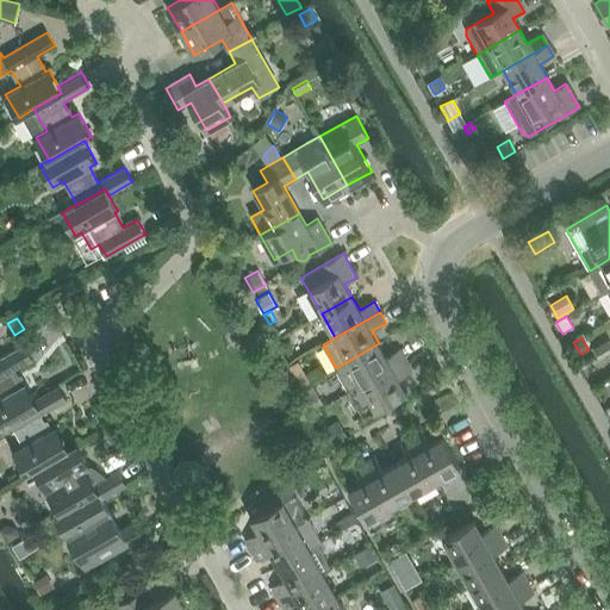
[(336,368),(349,392),(406,360),(400,348),(386,356),(379,343),(336,368)]
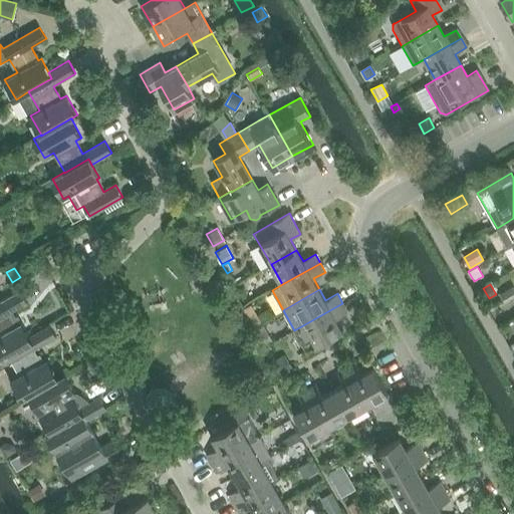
[(0,361),(9,356),(9,355),(33,342),(29,336),(30,336),(23,322),(20,324),(13,311),(28,303),(21,291),(0,302),(0,361)]
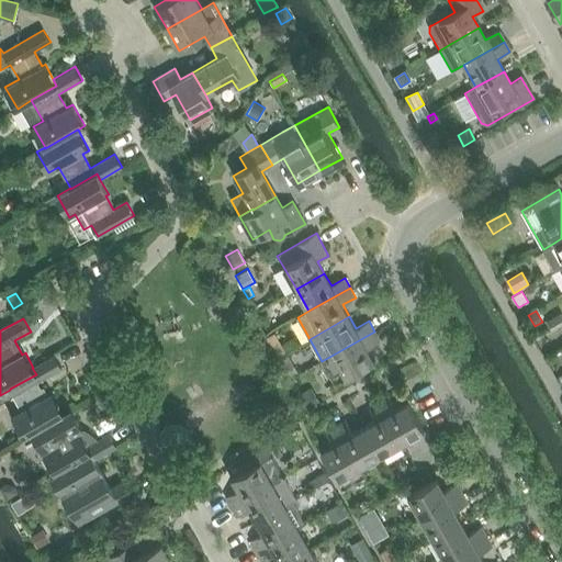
[(374,332),(322,361),(335,383),(374,360),(367,348),(380,340),(374,332)]
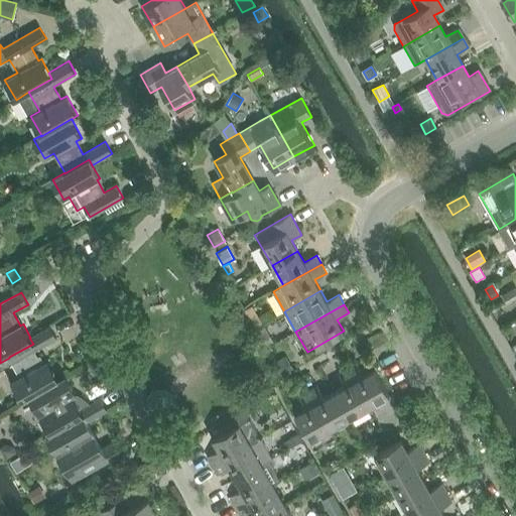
[(263,324),(255,329),(266,347),(274,343),(263,324)]
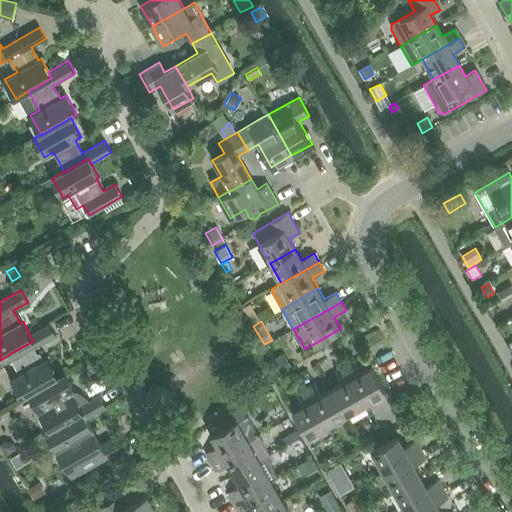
[(50,324),(30,335),(29,335),(33,341),(9,354),(9,355),(20,374),(11,379),(22,398),(30,394),(29,393),(59,377),(58,376),(48,357),(42,361),(35,348),(57,336),(50,324)]
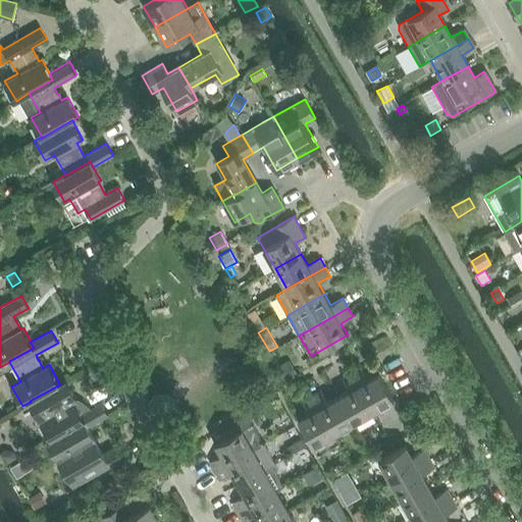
[(289,360),(277,366),(286,381),(298,375),(289,360)]
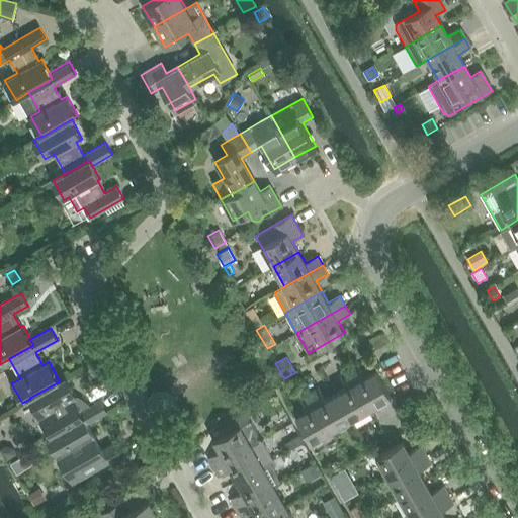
[(365,377),(358,364),(349,369),(370,408),(392,396),(376,370),(365,377)]
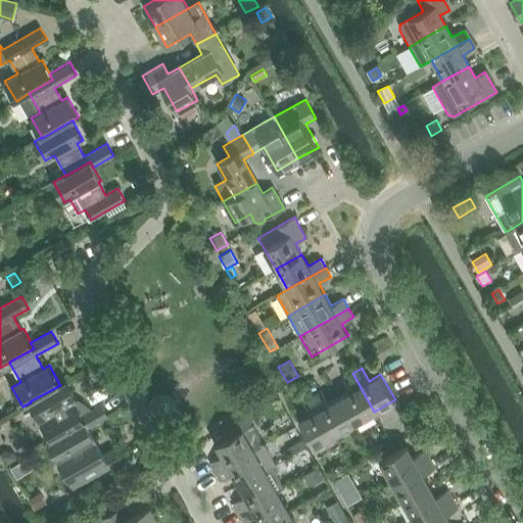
[(354,423),(374,412),(352,373),(343,379),(350,390),(339,396),(354,423)]
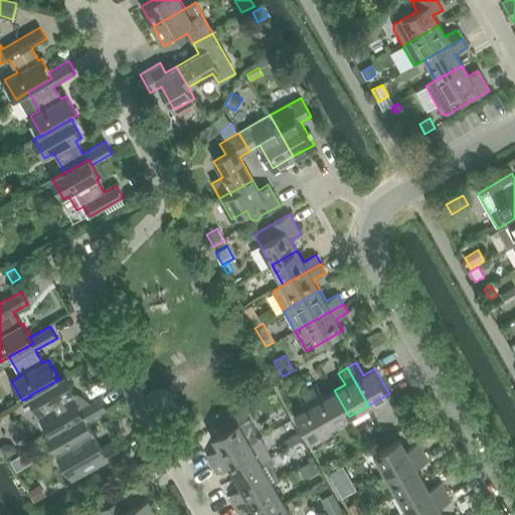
[(37,416),(47,436),(83,415),(87,421),(107,410),(100,398),(78,410),(71,398),(77,394),(65,374),(58,378),(59,379),(29,395),(30,396),(40,414),(37,416)]
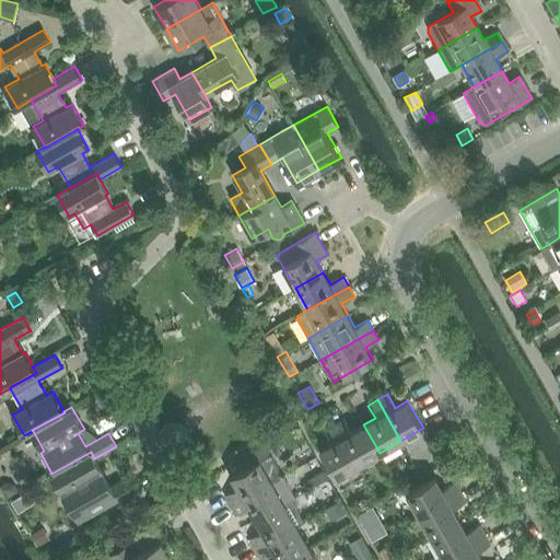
[(359,465),(380,453),(363,424),(352,431),(345,418),(335,424),(359,465)]
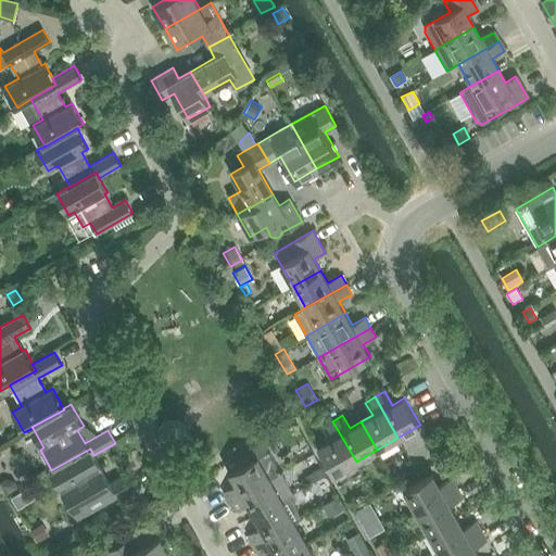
[(356,462),(332,421),(323,427),(330,440),(318,446),(339,483),(361,470),(356,462)]
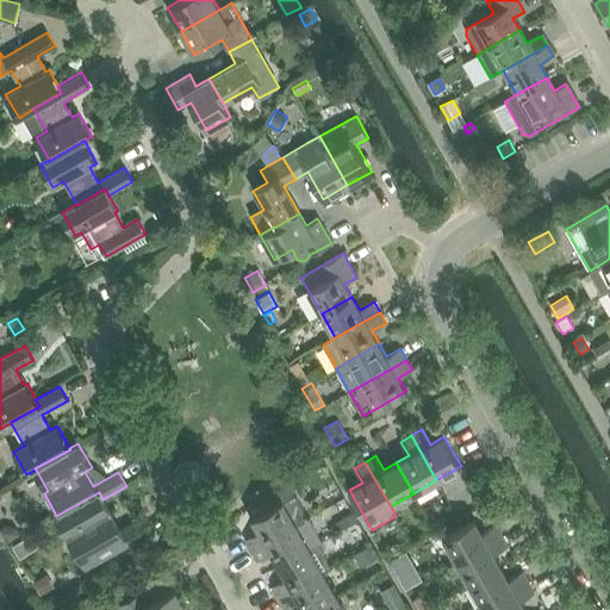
[(288,484),(259,500),(265,510),(294,493),(288,484)]
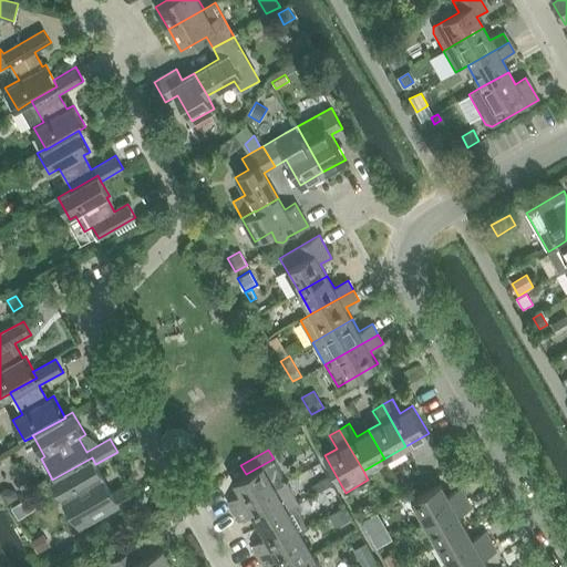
[(92,457),(52,480),(80,528),(130,501),(123,486),(110,494),(102,481),(104,480),(95,464),(92,457)]
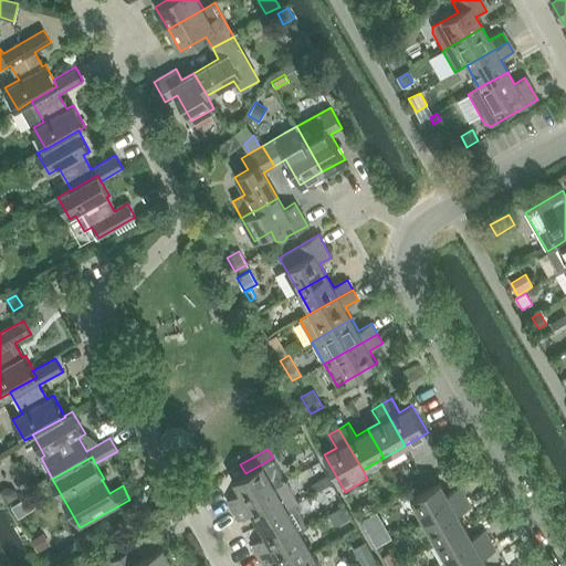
[(233,511),(274,486),(284,481),(271,459),(245,473),(233,480),(241,492),(228,500),(233,511)]
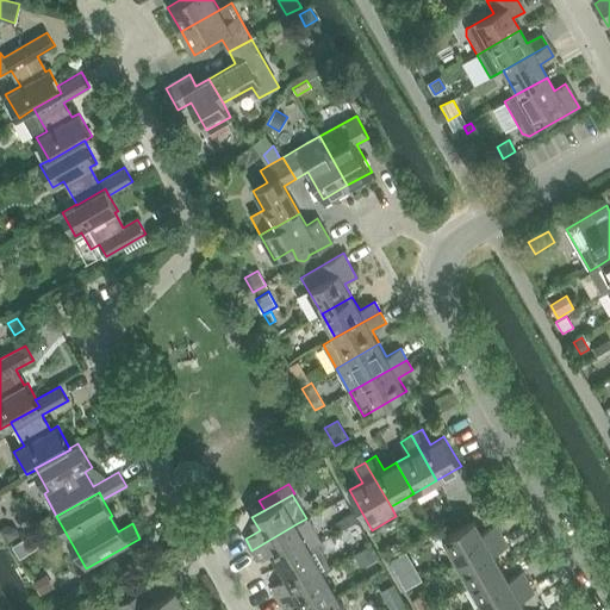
[(359,520),(353,511),(342,517),(347,527),(359,520)]
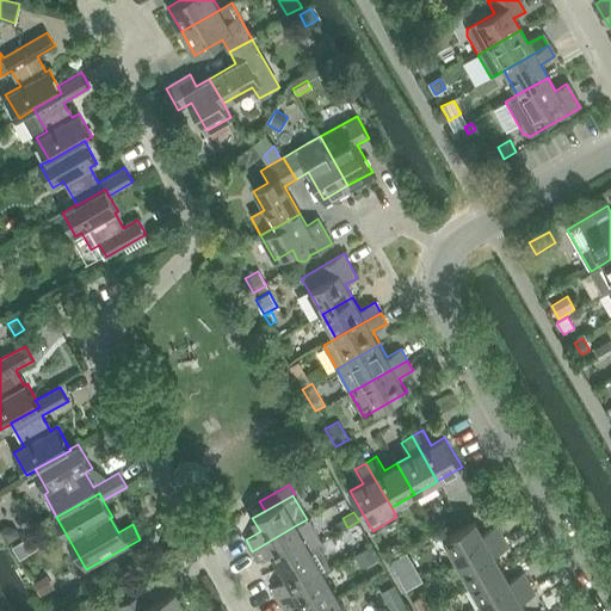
[(443,538),(457,562),(476,551),(501,536),(495,526),(481,535),(474,522),(443,538)]
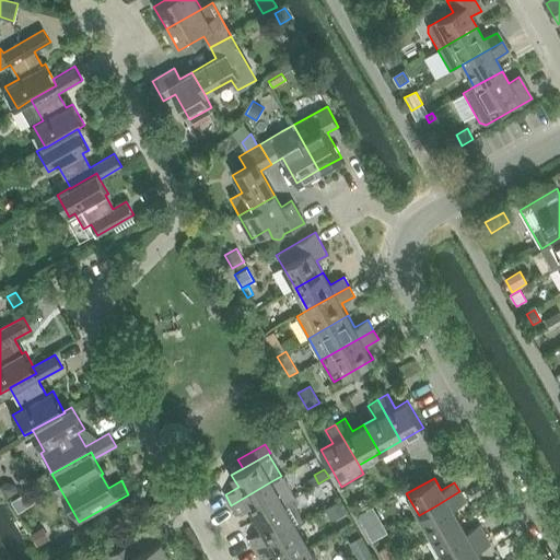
[(249,506),(256,520),(284,503),(271,481),(231,505),(236,514),(249,506)]
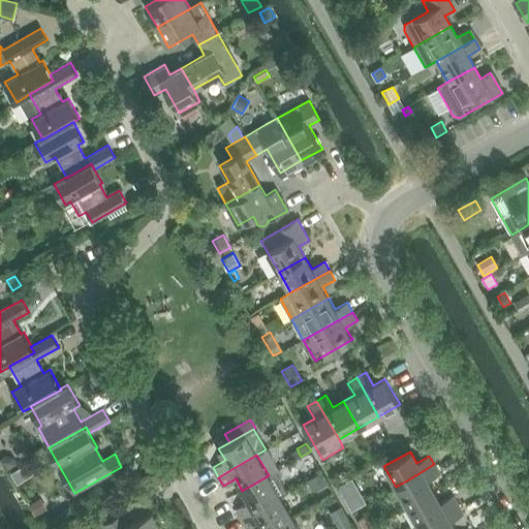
[(6,457),(0,460),(6,470),(16,465),(12,459),(6,457)]
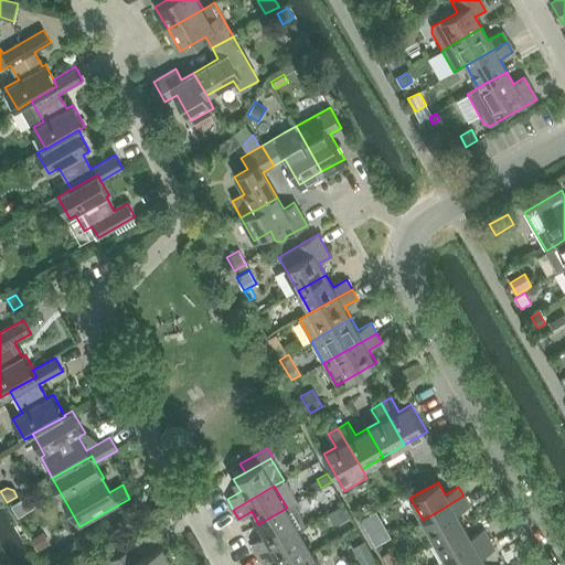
[(464,496),(440,510),(423,520),(435,542),(464,525),(457,513),(470,505),(464,496)]
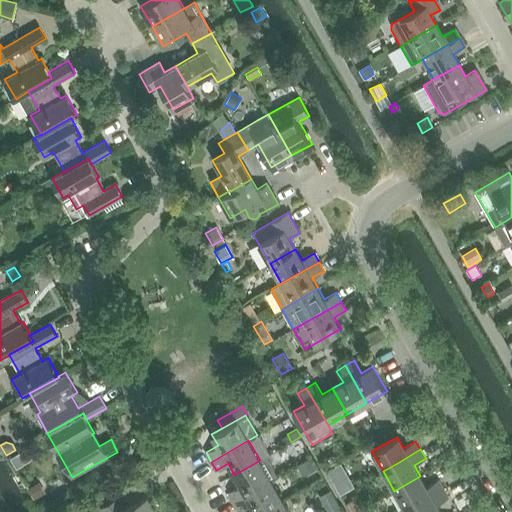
[(267,456),(260,460),(234,475),(240,485),(228,492),(234,501),(271,480),(278,476),(267,456)]
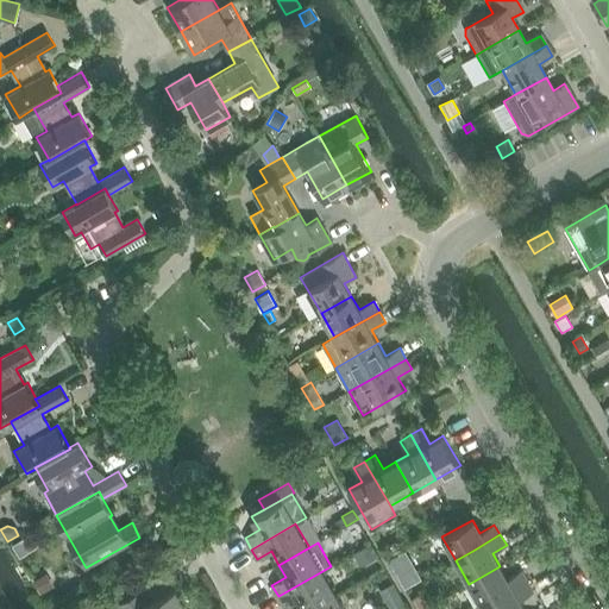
[(371,542),(356,552),(363,565),(378,556),(371,542)]
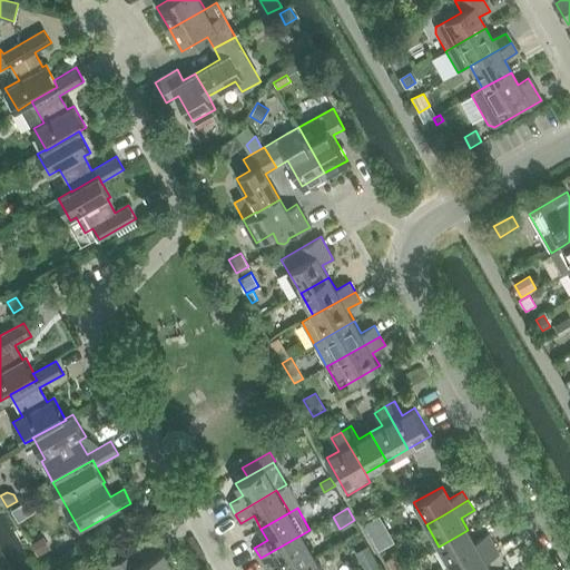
[(474,541),(468,530),(439,547),(451,569),(493,543),(488,533),(474,541)]
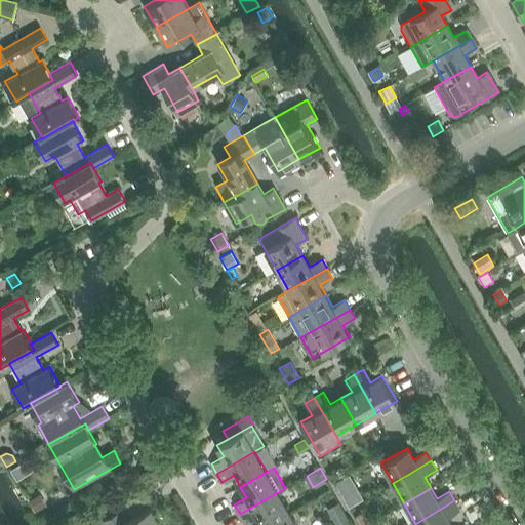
[(268,524),(289,513),(278,492),(240,514),(244,523),(256,516),(261,524),(268,524)]
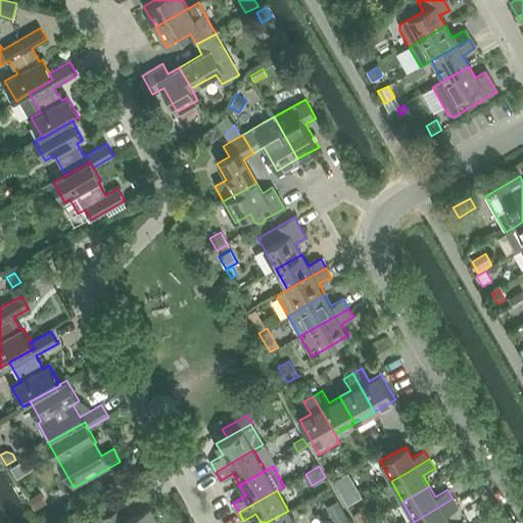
[(39,491),(29,498),(35,510),(46,503),(39,491)]
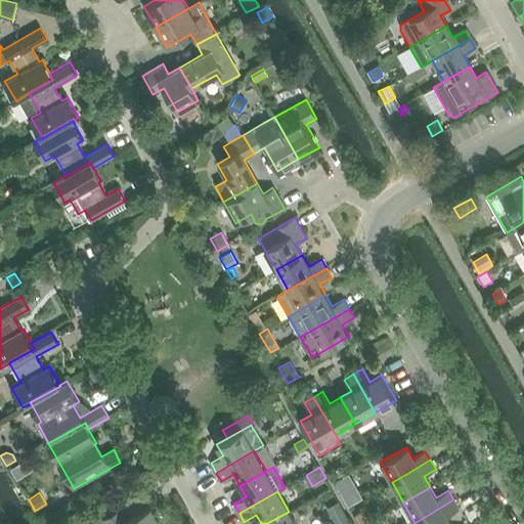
[(460,510),(453,499),(415,523),(416,523),(450,523),(446,516),(460,510)]
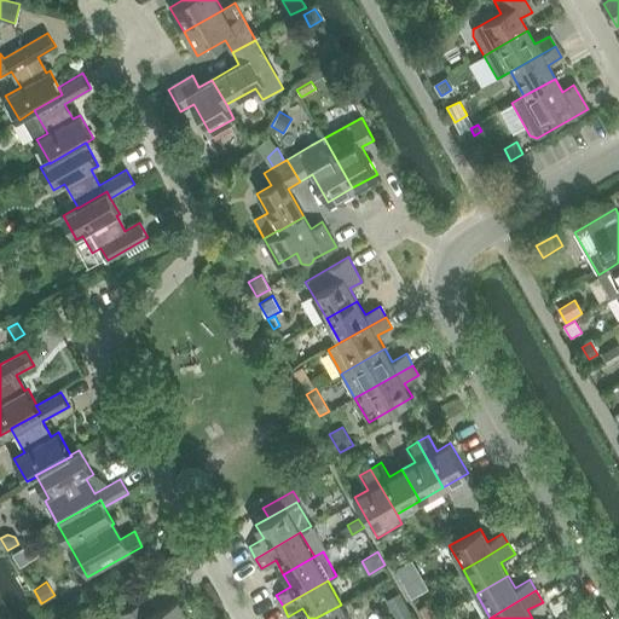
[(120,614),(122,618),(189,618),(178,599),(150,614),(143,601),(120,614)]
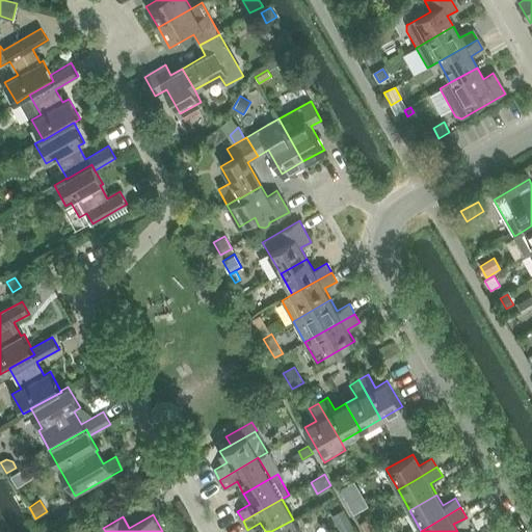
[(360,523),(358,524),(363,531),(370,531),(373,531),(367,519),(360,523)]
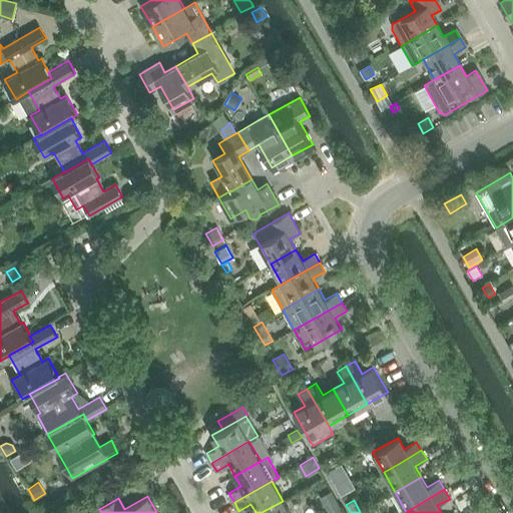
[(290,512),(283,501),(262,512),(290,512)]
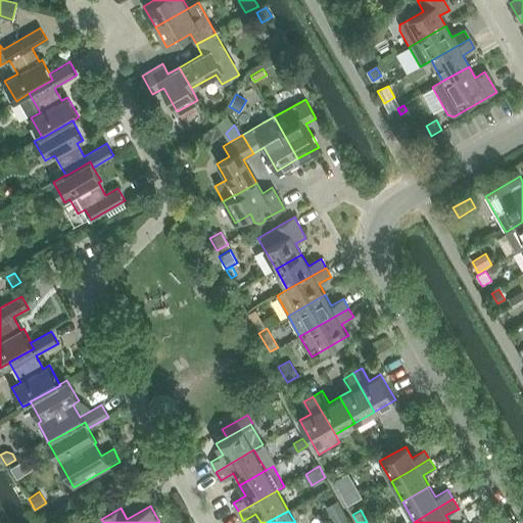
[(344,513),(333,519),(335,522),(337,522),(347,518),(344,513)]
